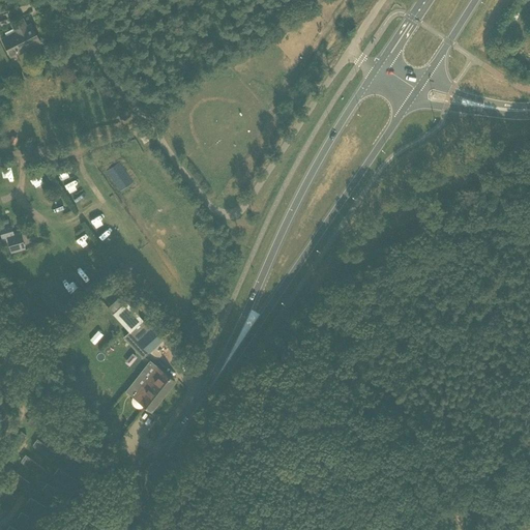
[(10,56),(19,52),(17,48),(38,37),(31,23),(26,26),(22,18),(11,23),(15,31),(1,38),(10,56)]
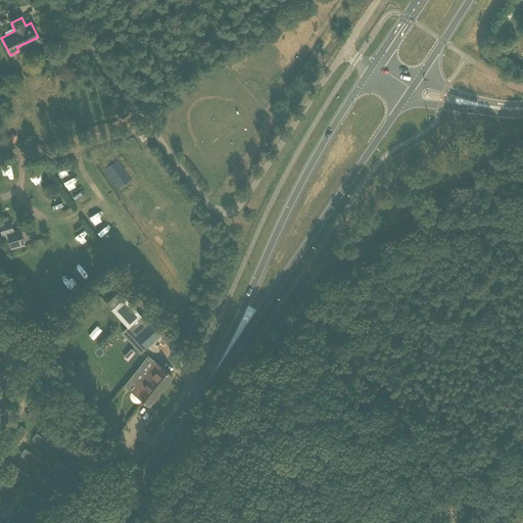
[(6,232),(13,231),(11,221),(0,224),(0,230),(1,235),(7,234),(6,232)]
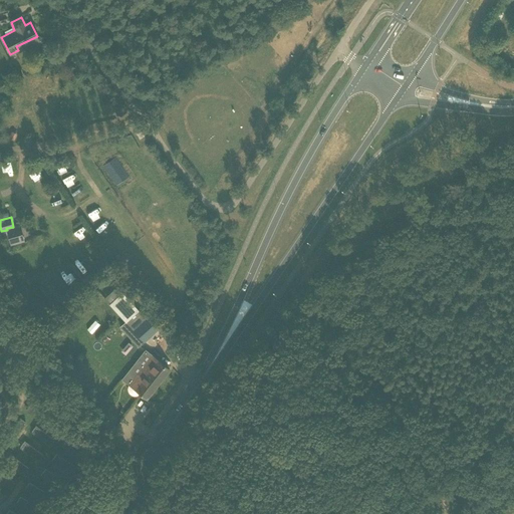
[(19,225),(13,227),(6,228),(7,230),(11,244),(23,240),(19,225)]
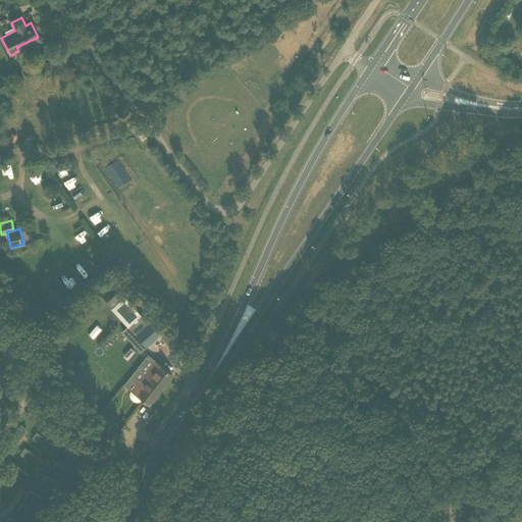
[(28,293),(19,283),(12,290),(19,299),(28,293)]
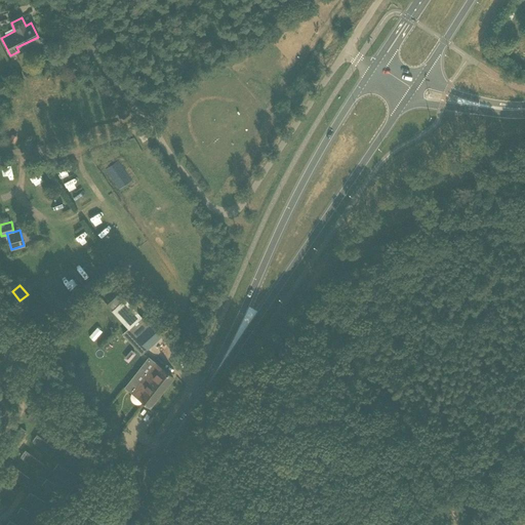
[(124,299),(112,311),(128,329),(140,317),(124,299)]
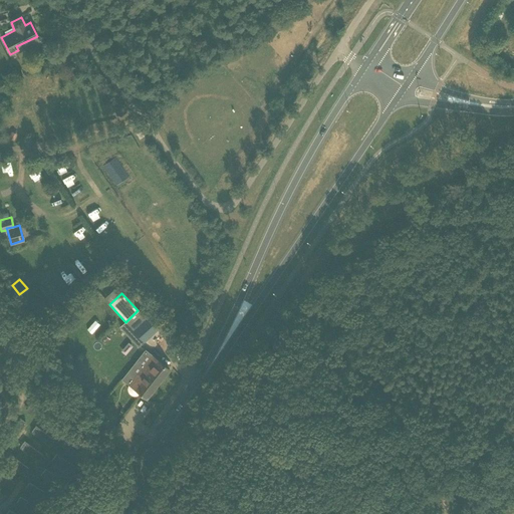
[(146,342),(159,330),(142,311),(129,324),(146,342)]
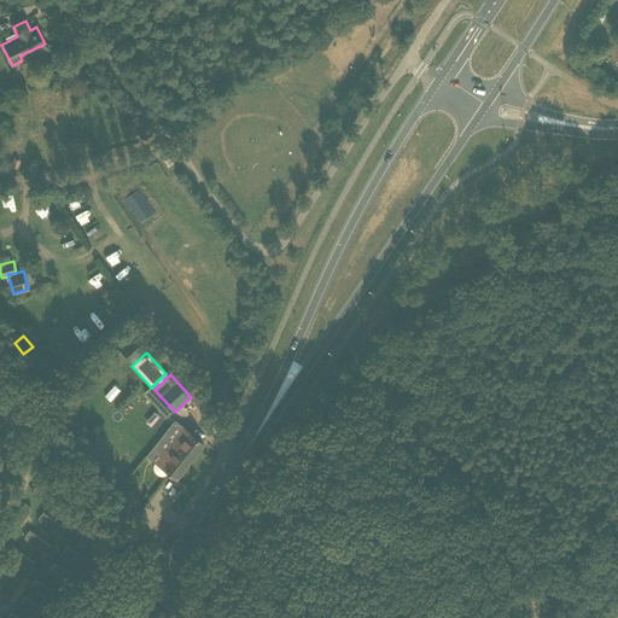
[(0,404),(0,407),(4,410),(18,397),(7,386),(0,392),(0,404)]
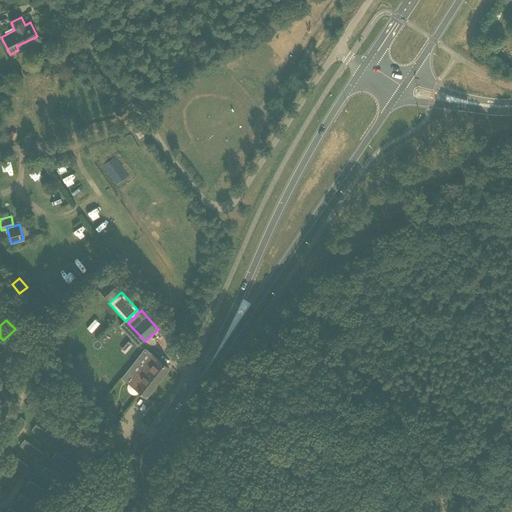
[(24,338),(15,329),(3,340),(7,344),(8,343),(13,349),(24,338)]
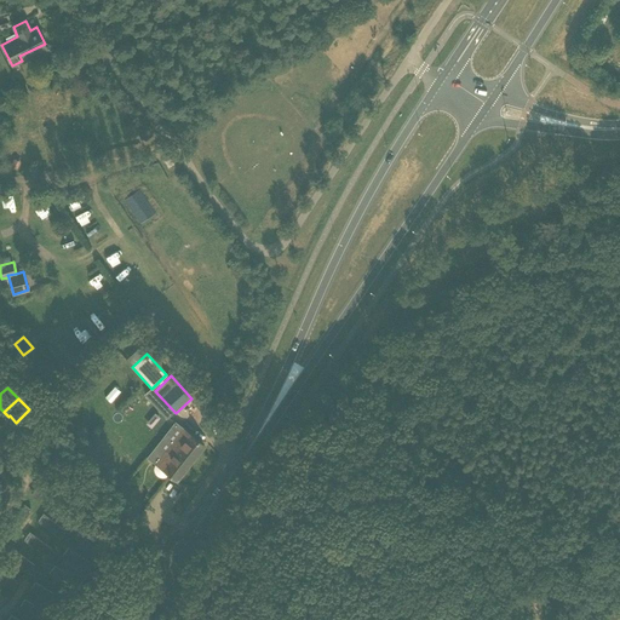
[(170,474),(177,480),(204,445),(183,429),(159,459),(155,463),(154,465),(154,469),(154,471),(155,474),(158,475),(160,476),(162,477),(165,477),(167,476),(170,474)]
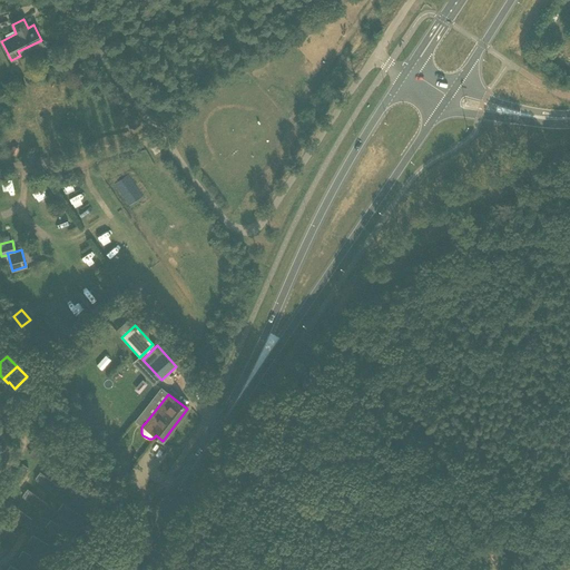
[(0,449),(10,440),(0,430),(0,449)]
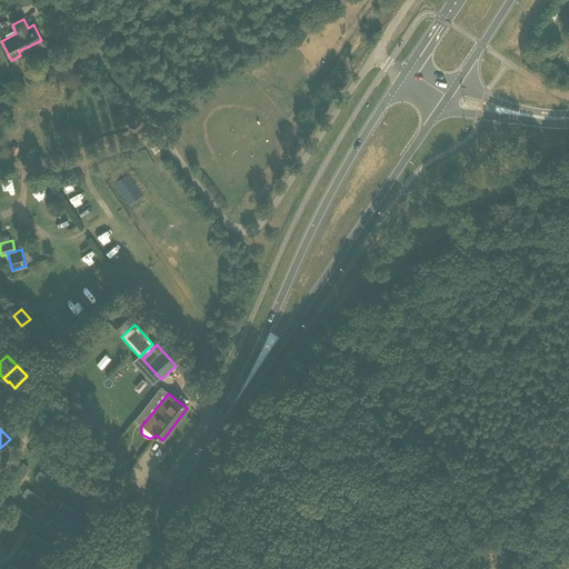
[(73,470),(53,455),(48,462),(68,477),(73,470)]
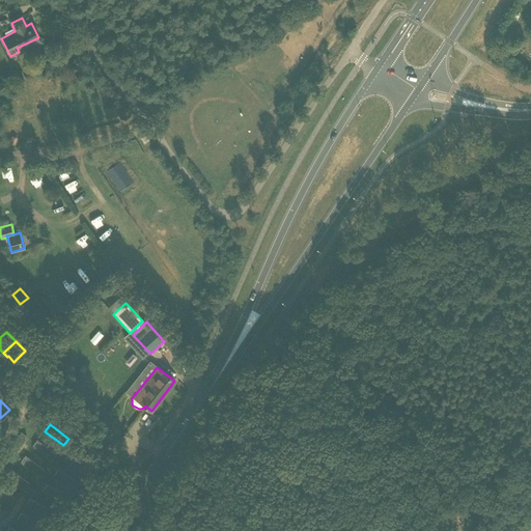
[(115,445),(119,440),(114,436),(110,441),(115,445)]
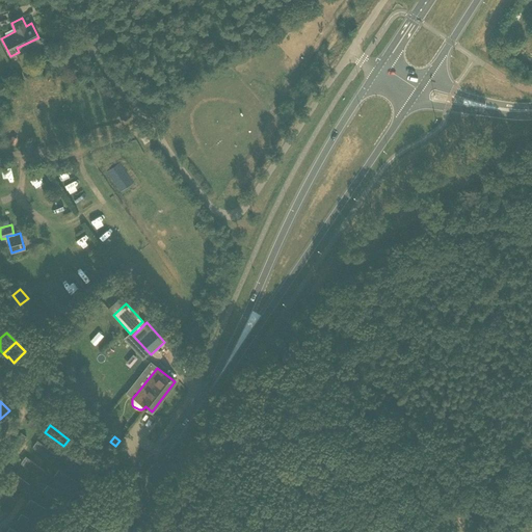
[(102,452),(83,439),(78,445),(97,458),(102,452)]
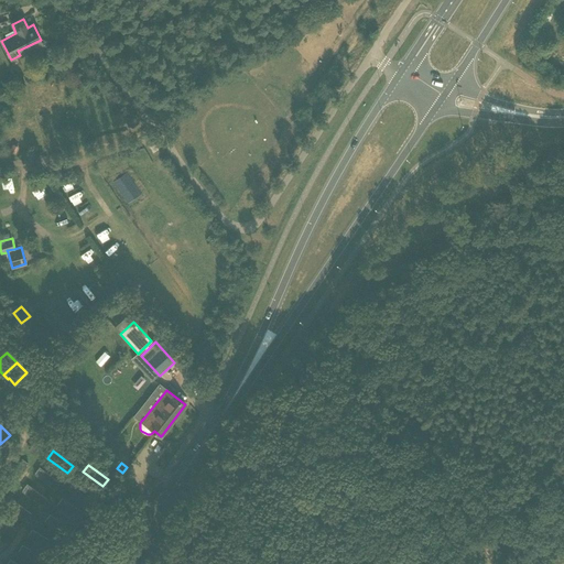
[(61,483),(40,467),(35,475),(55,489),(61,483)]
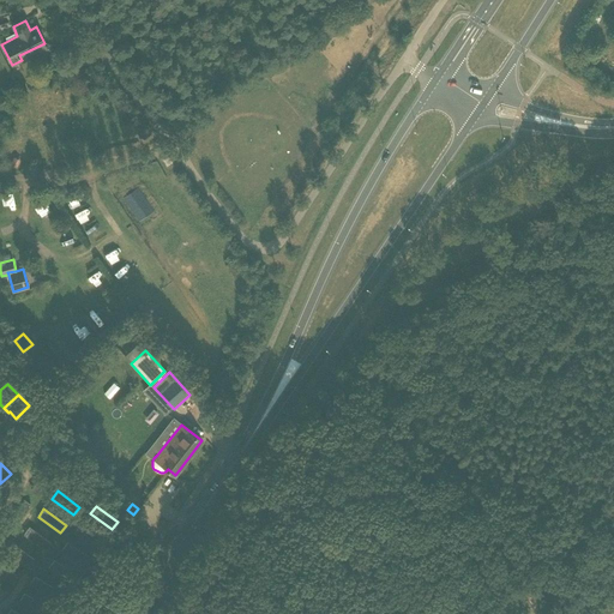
[(104,540),(82,524),(77,531),(98,548),(104,540)]
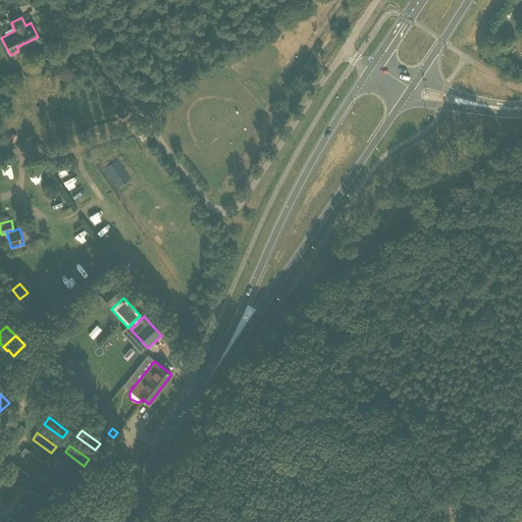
[(44,462),(25,449),(20,455),(39,468),(44,462)]
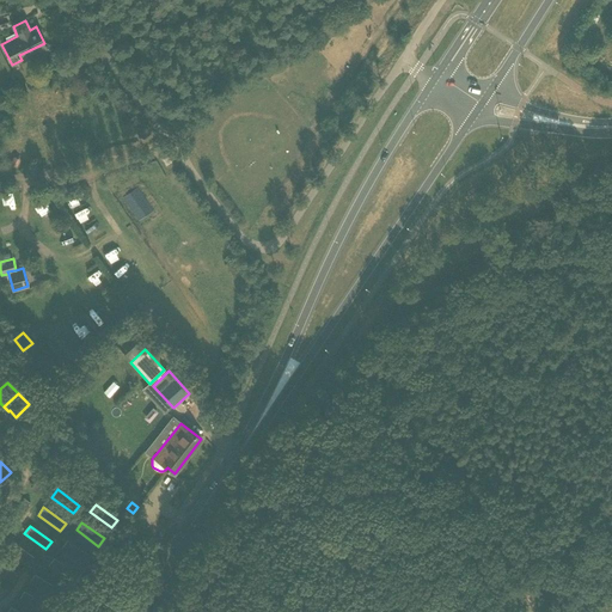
[(90,556),(68,540),(62,549),(84,564),(90,556)]
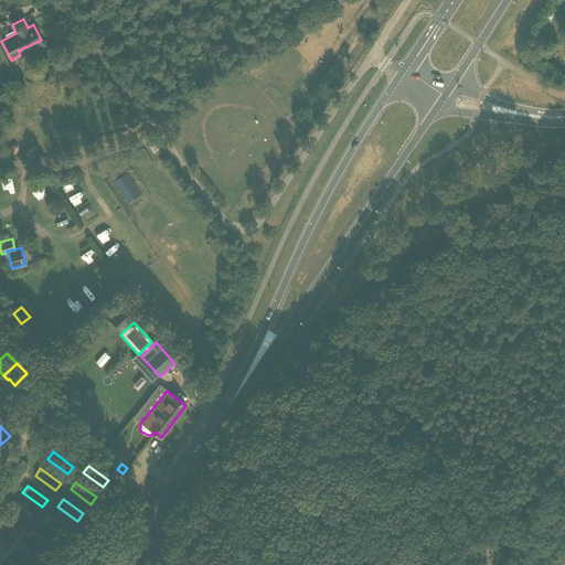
[(32,514),(11,500),(7,507),(27,522),(32,514)]
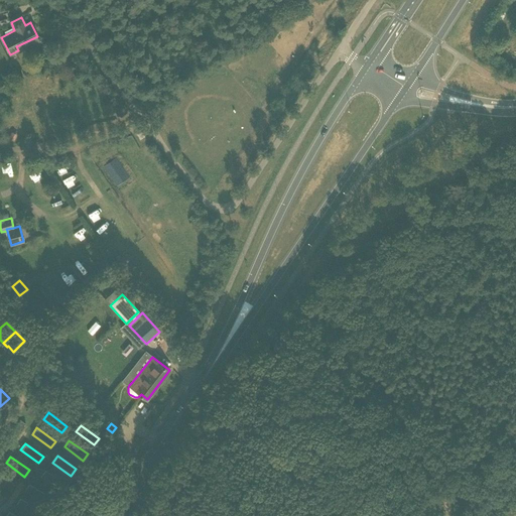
[(65,485),(46,471),(41,478),(59,491),(65,485)]
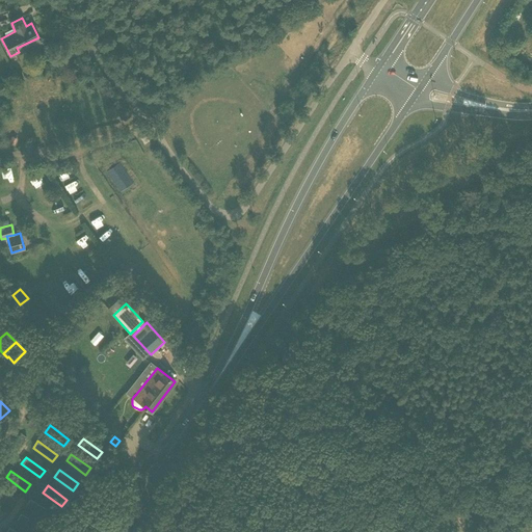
[(17,500),(0,488),(0,498),(12,506),(17,500)]
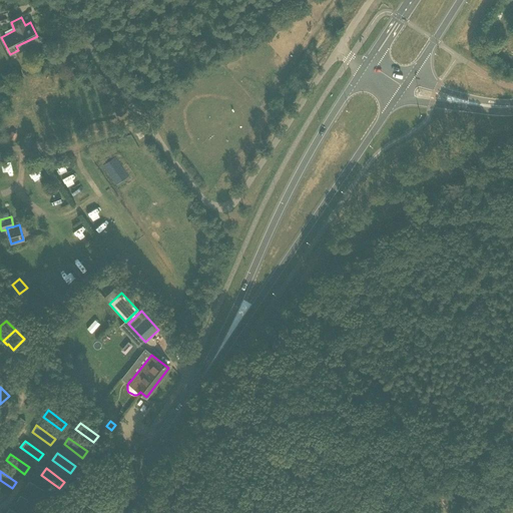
[(48,493),(30,482),(25,488),(44,500),(48,493)]
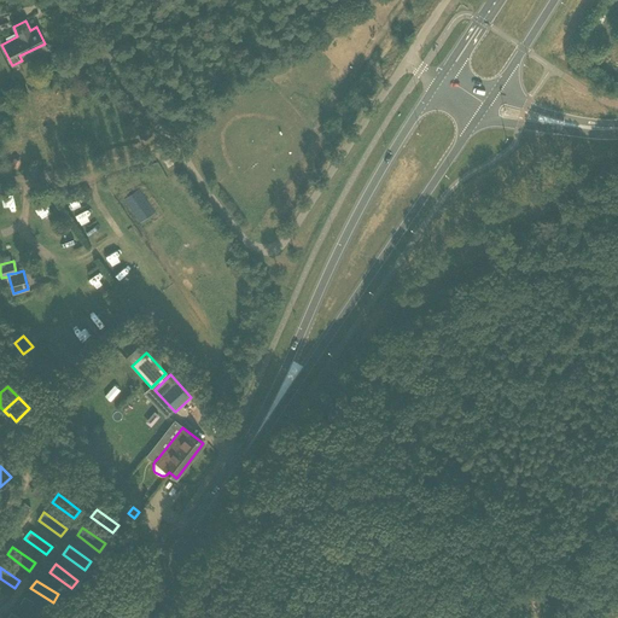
[(42,617),(47,612),(25,598),(21,606),(39,617),(42,617)]
